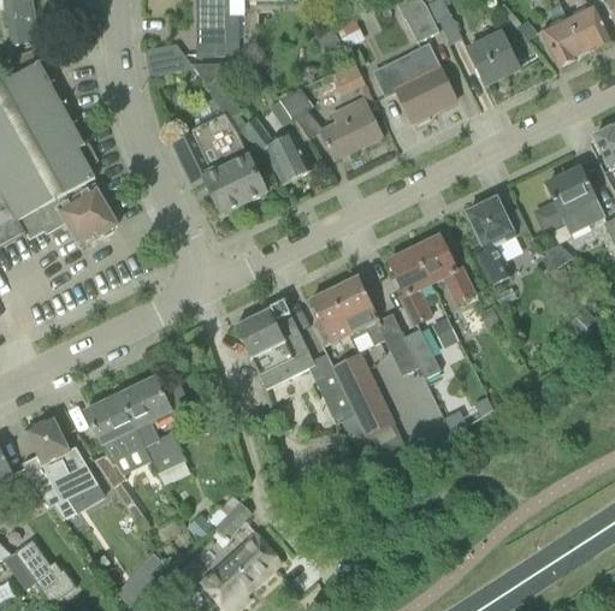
[(5,0),(12,43),(40,39),(33,0),(5,0)]
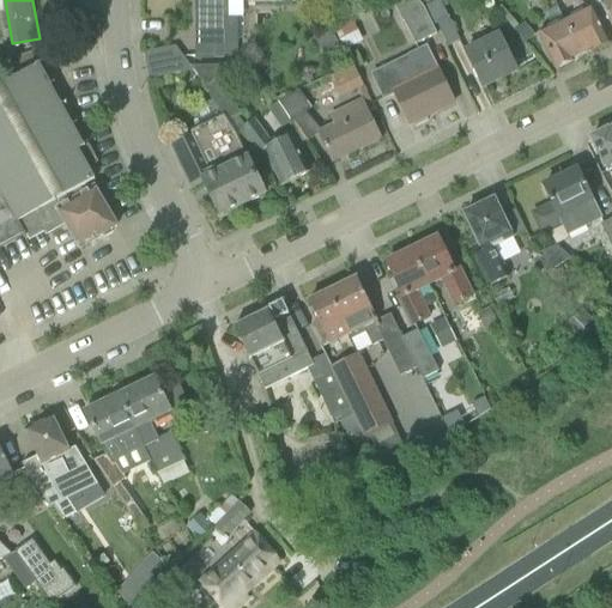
[(197,0),(197,8),(205,8),(205,37),(197,37),(197,54),(237,54),(237,13),(230,13),(229,0),(197,0)]
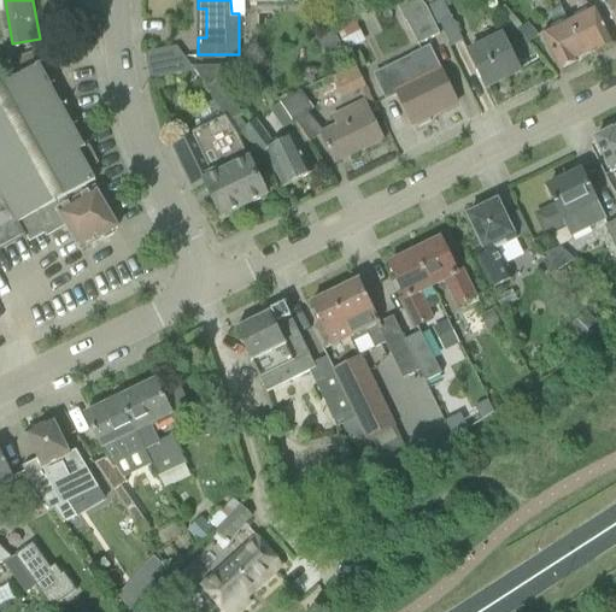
[(408,18),(420,41),(440,31),(428,6),(423,0),(405,0),(399,4),(406,18),(408,18)]
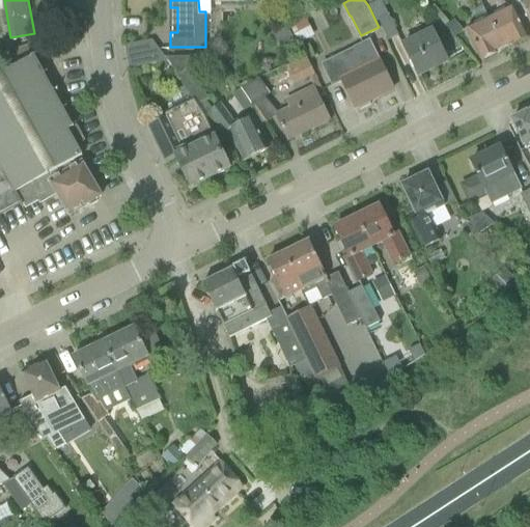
[(398,32),(383,0),(374,0),(369,3),(377,18),(378,18),(388,37),(398,32)]
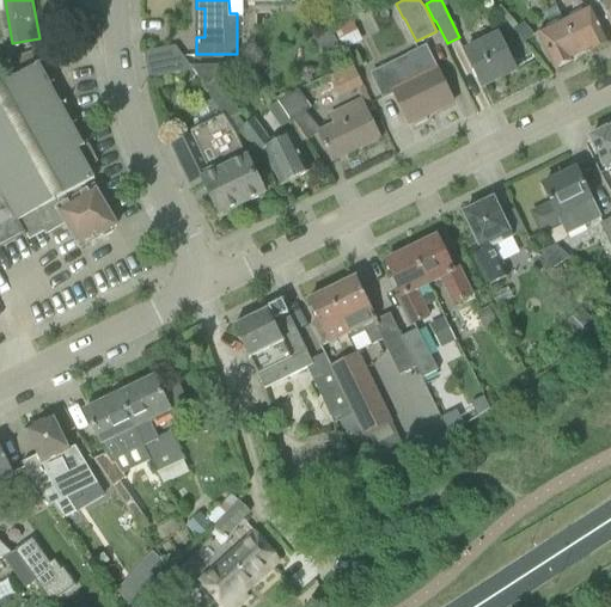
[(591,4),(564,17),(582,53),(609,40),(591,4)]
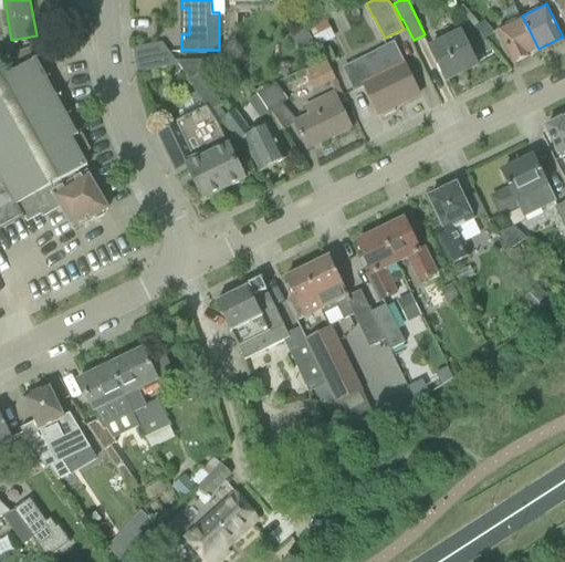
[(309,24),(318,44),(336,35),(326,16),(309,24)]
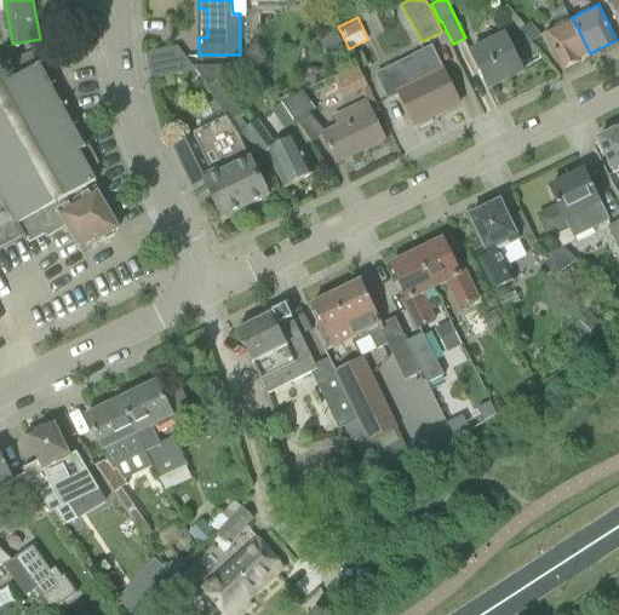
[(590,53),(572,17),(545,30),(563,67),(590,53)]
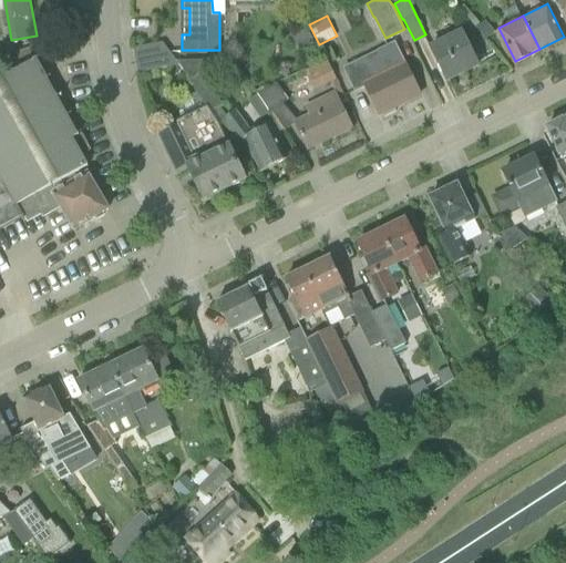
[(485,18),(476,26),(486,38),(495,29),(485,18)]
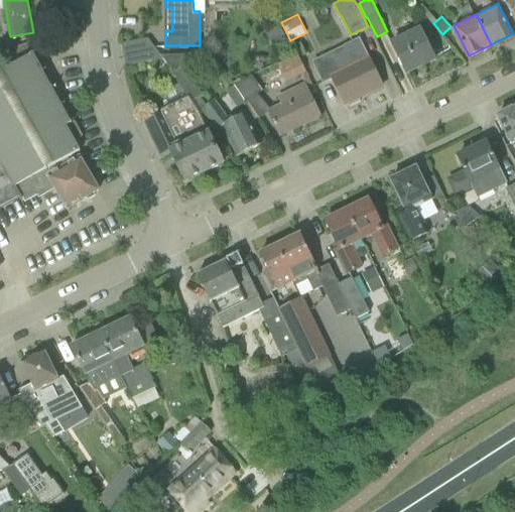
[(419,26),(393,40),(408,71),(434,57),(419,26)]
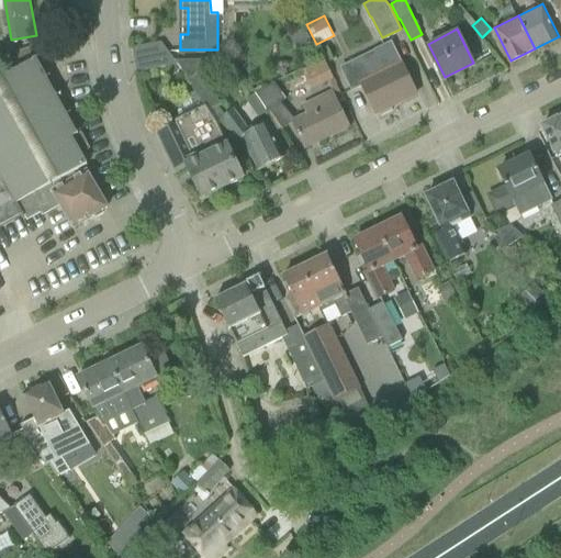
[(133,45),(133,46),(137,70),(177,62),(161,40),(133,45)]
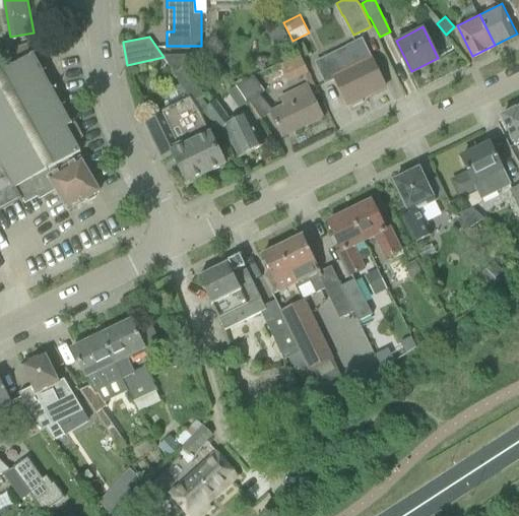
[(325,56),(316,61),(326,81),(335,77),(347,103),(386,83),(372,55),(363,37),(360,39),(346,45),(346,46),(325,56)]
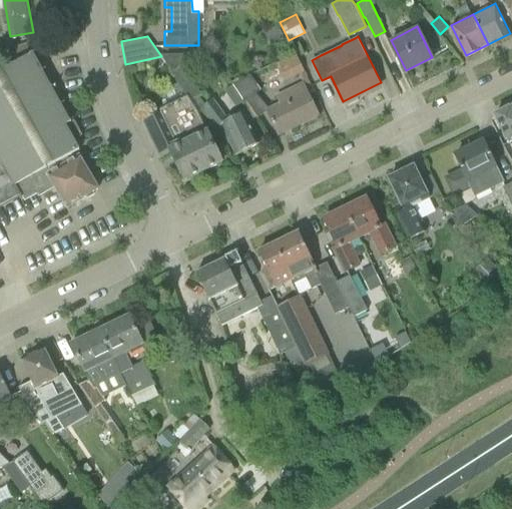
[(30,51),(27,41),(13,46),(16,56),(30,51)]
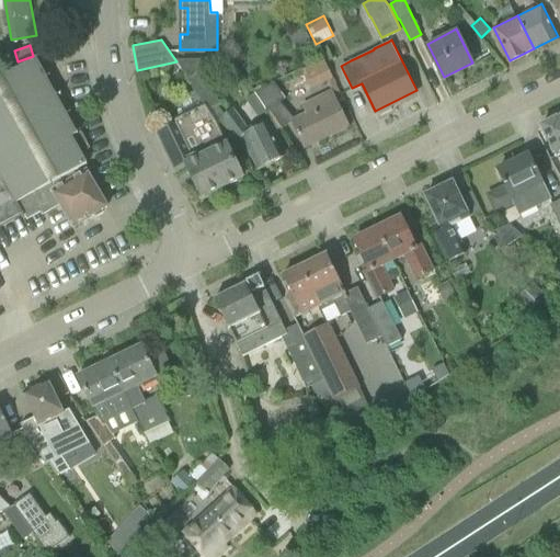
[(36,55),(0,75),(0,224),(22,212),(23,214),(40,205),(44,213),(61,203),(54,189),(65,182),(61,175),(88,161),(72,134),(79,131),(36,55)]
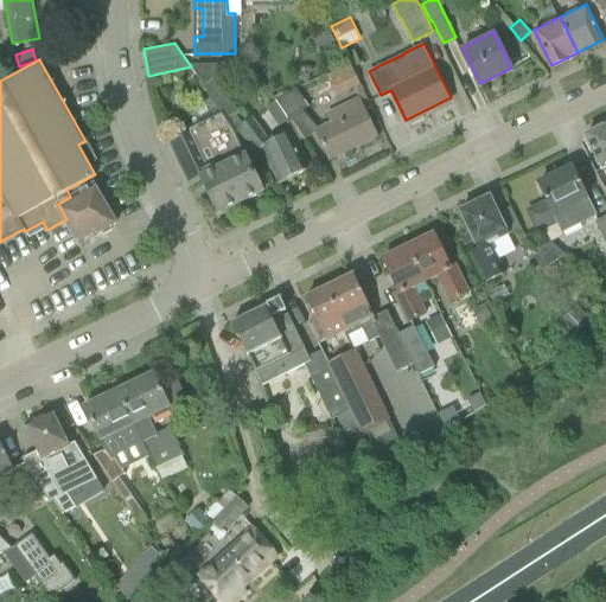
[(339,93),(359,81),(349,62),(330,72),(339,93)]
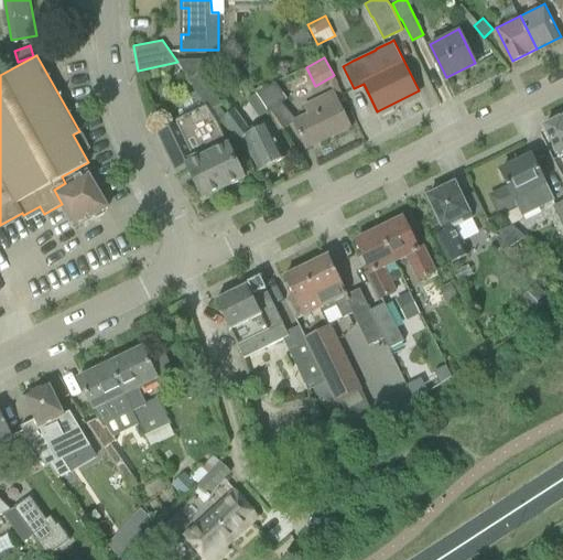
[(190,77),(188,78),(206,104),(207,103),(219,119),(223,116),(239,138),(245,135),(261,168),(284,155),(268,121),(251,130),(234,107),(233,108),(225,114),(218,105),(222,101),(202,72),(190,77)]
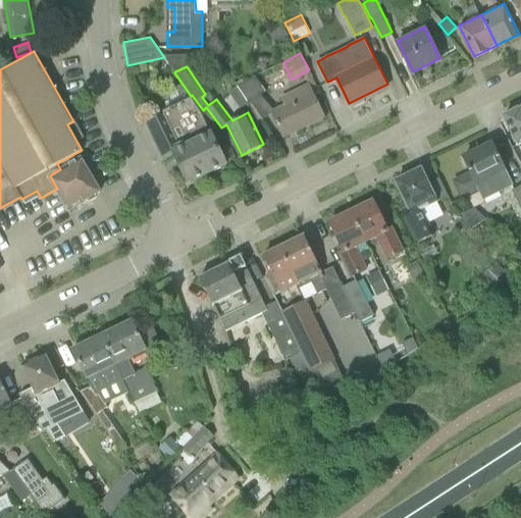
[(255,74),(238,85),(250,100),(261,93),(266,90),(255,74)]
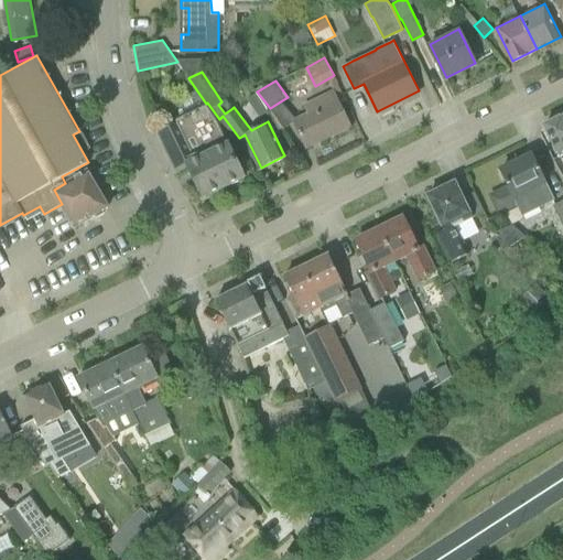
[(349,125),(334,90),(304,105),(307,112),(296,119),(301,129),(300,130),(302,135),(303,133),(309,144),(349,125)]
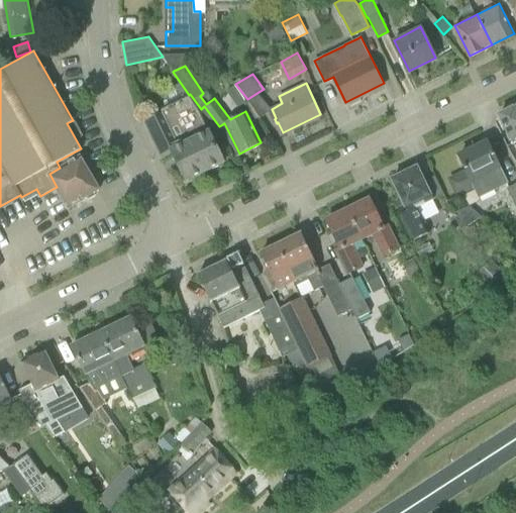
[(144,121),(161,156),(161,157),(173,151),(187,180),(224,162),(199,110),(201,109),(190,94),(189,95),(160,109),(162,113),(144,121)]
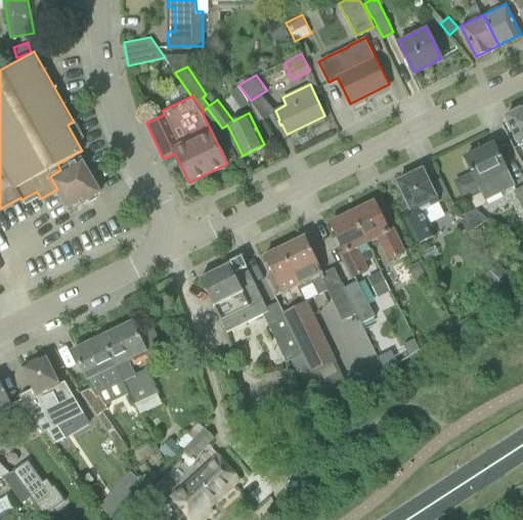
[(522,106),(506,115),(520,143),(522,142),(522,106)]
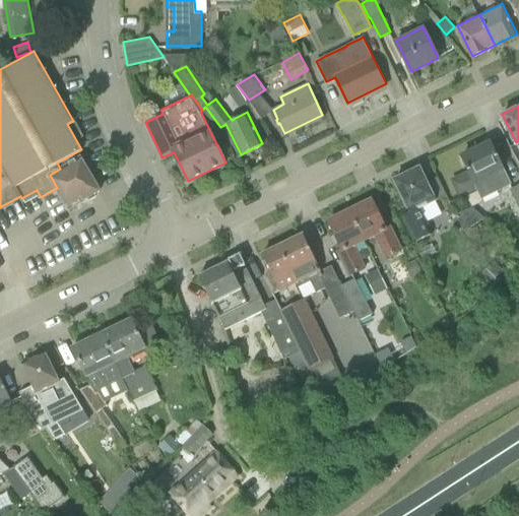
[(503,167),(491,141),(462,155),(469,170),(452,179),(460,195),(475,188),(480,197),(510,182),(503,167)]
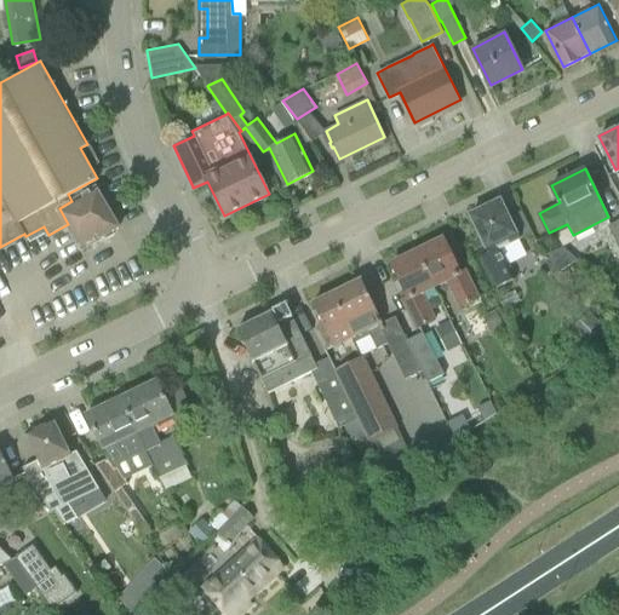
[(72,201),(59,208),(68,224),(82,247),(102,235),(108,236),(115,233),(116,226),(119,225),(96,187),(72,201)]
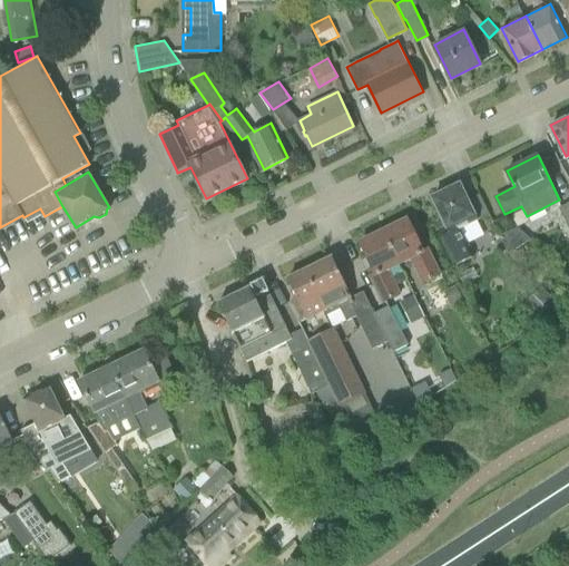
[(459,227),(478,218),(460,183),(432,196),(449,232),(441,235),(454,263),(472,254),(459,227)]
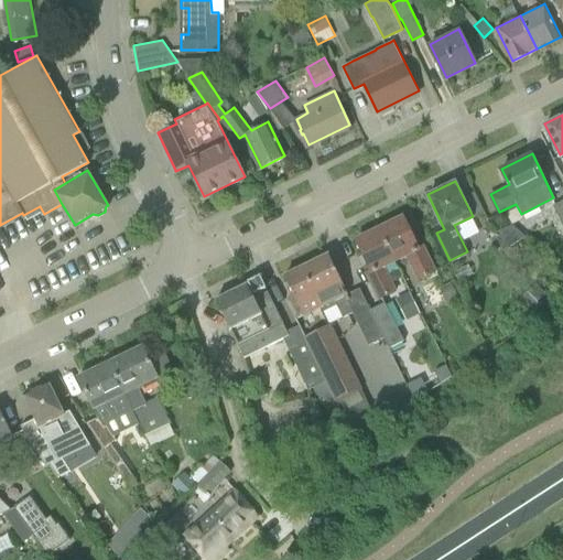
[(380,227),(396,259),(407,252),(419,277),(434,269),(422,244),(419,246),(403,216),(380,227)]
